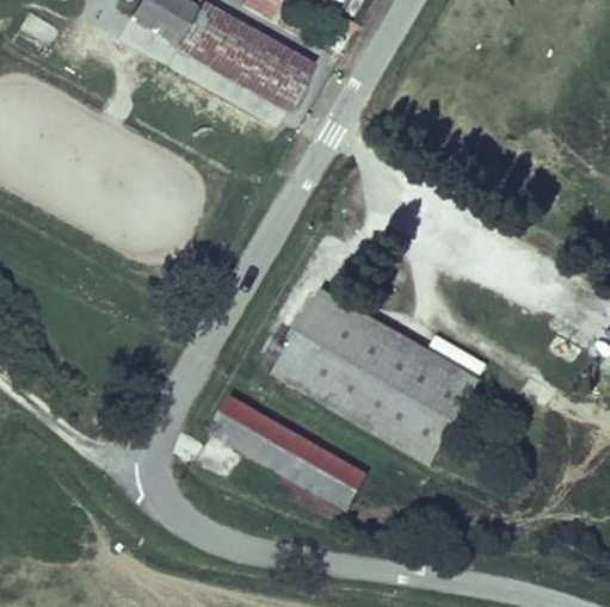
[(116,0),(112,7),(172,41),(170,45),(283,109),(310,60),(203,0),(195,0),(193,2),(190,0),(116,0)]
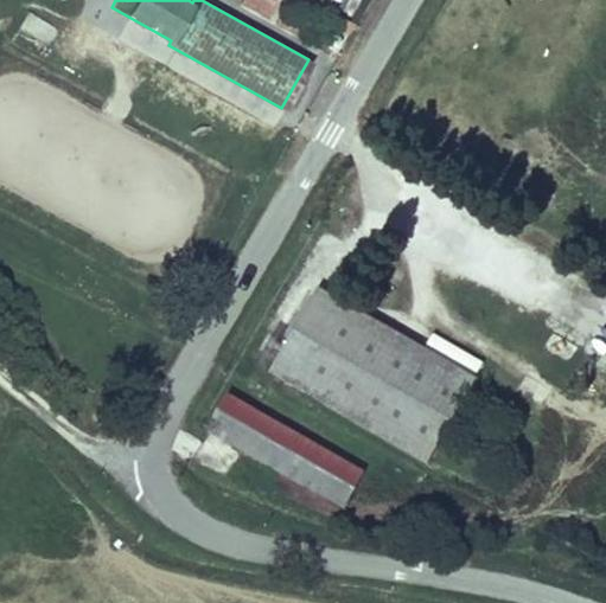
[(238,0),(268,18),(279,0),(238,0)]
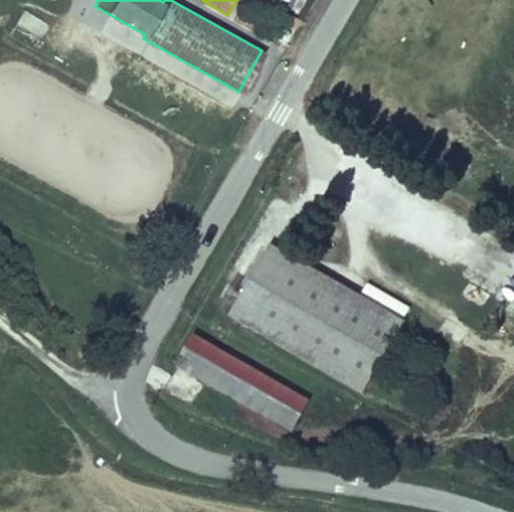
[(267,16),(240,0),(230,17),(257,33),(267,16)]
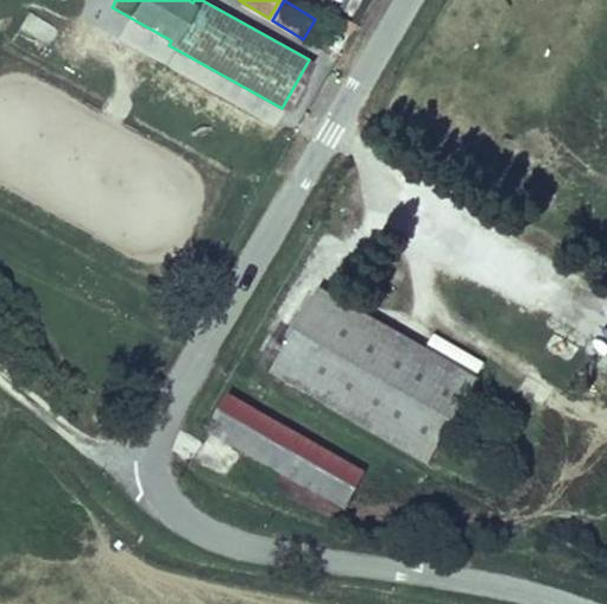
[(32,11),(24,24),(49,39),(57,26),(32,11)]
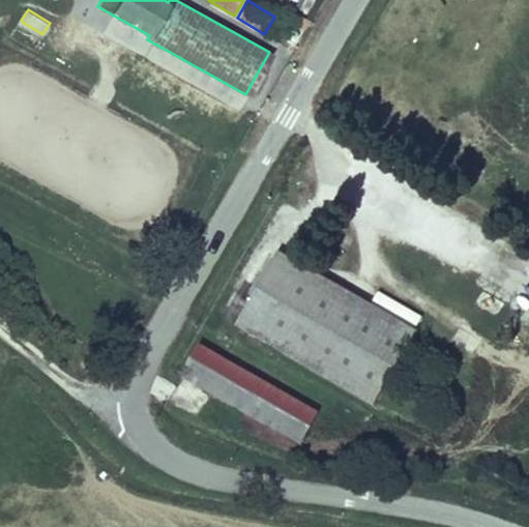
[(281,251),(238,322),(374,401),(415,329),(281,251)]
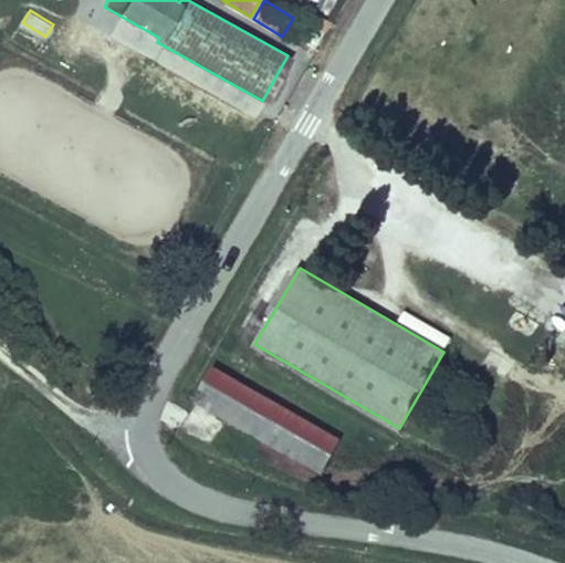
[(339,438),(215,366),(197,397),(322,470),(339,438)]
